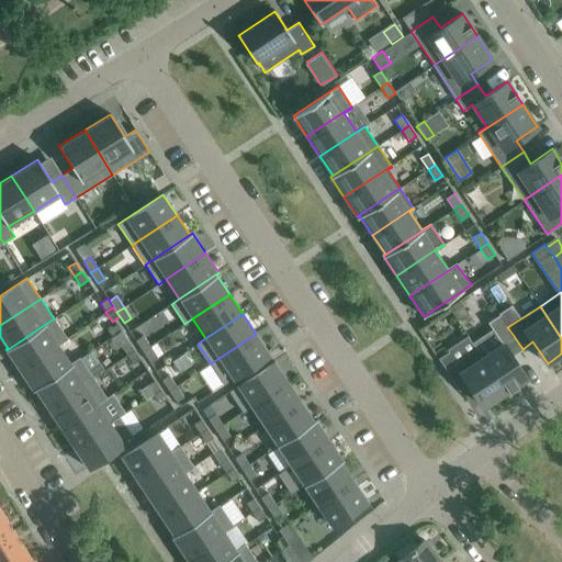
[(54,318),(7,350),(20,370),(55,346),(67,338),(54,318)]
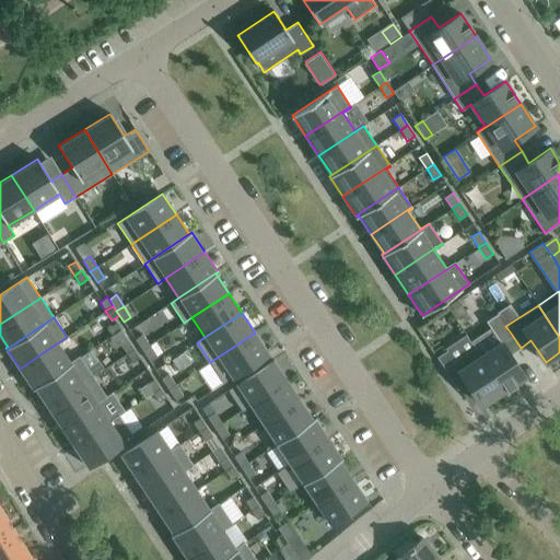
[(255,333),(210,362),(223,383),(268,352),(255,333)]
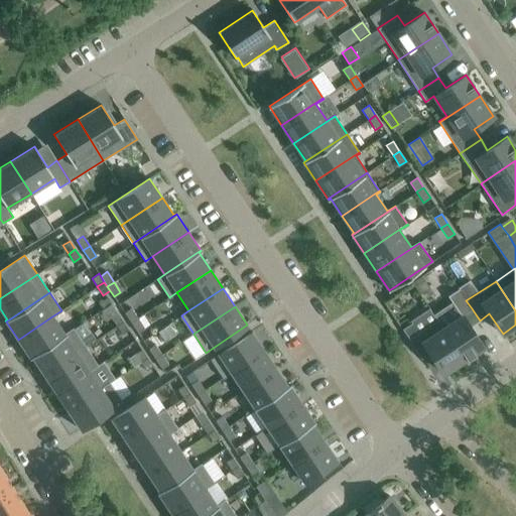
[(131,323),(138,318),(131,308),(124,312),(131,323)]
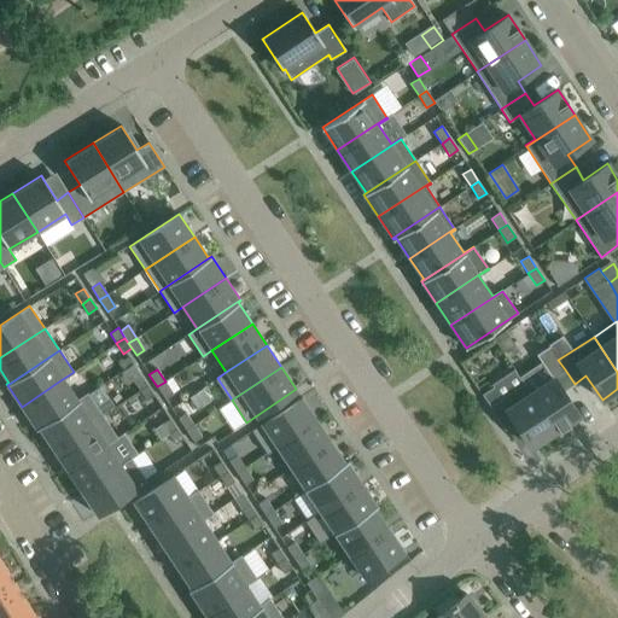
[(563,391),(575,384),(565,369),(531,392),(524,383),(523,384),(555,431),(578,415),(563,391)]
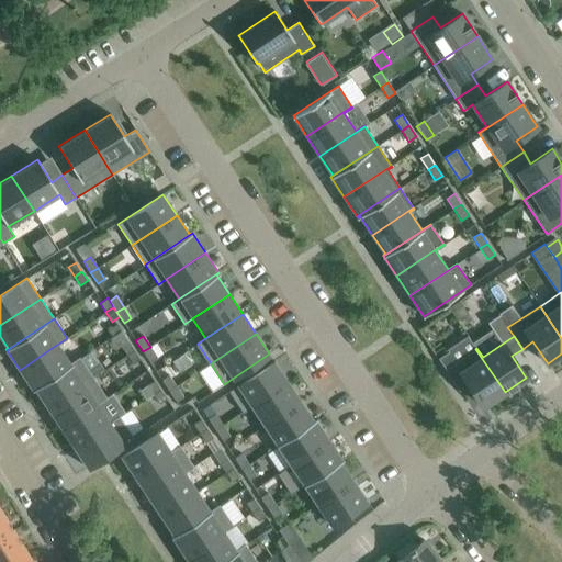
[(121,346),(126,356),(134,350),(128,341),(121,346)]
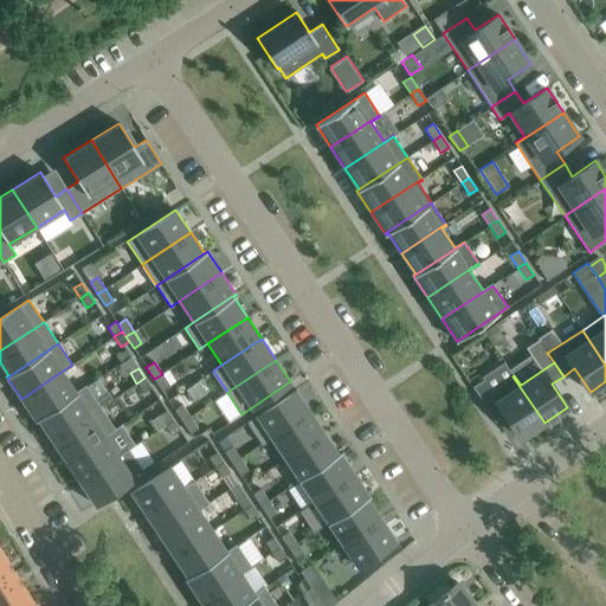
[(73,394),(59,373),(21,399),(36,420),(73,394)]
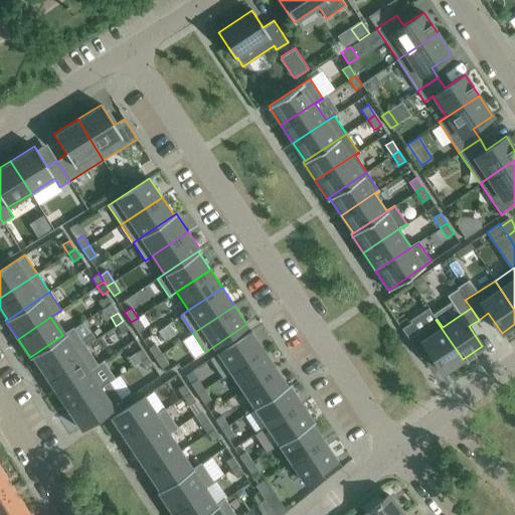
[(144,328),(138,318),(131,322),(138,332),(144,328)]
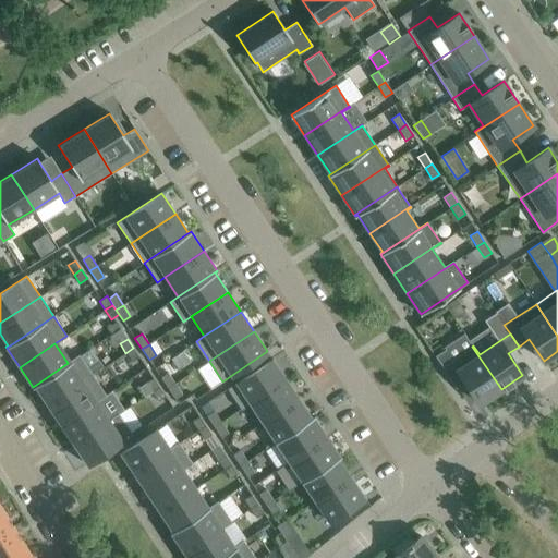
[(480,404),(501,389),(472,347),(441,367),(456,388),(465,381),(480,404)]
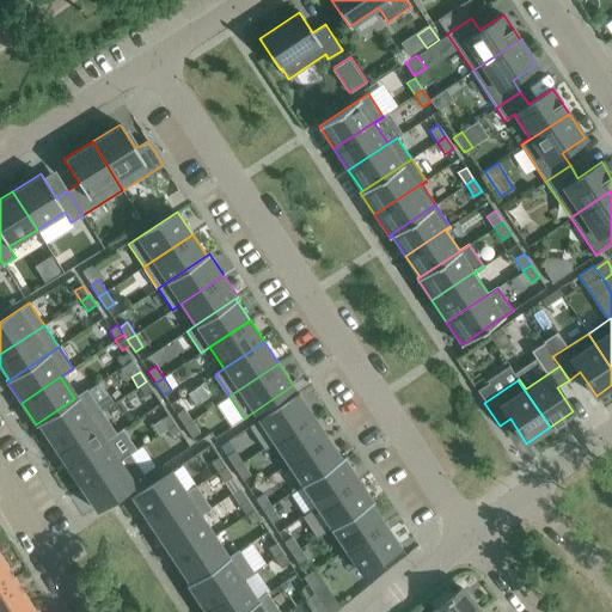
[(146,381),(138,387),(145,397),(153,391),(146,381)]
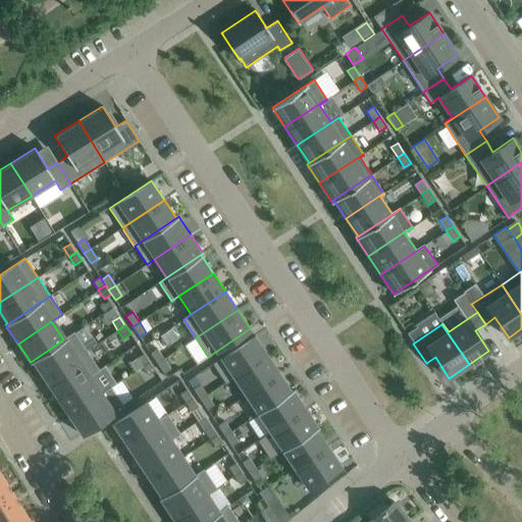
[(44,379),(87,351),(74,332),(63,340),(31,362),(31,363),(33,361),(44,379)]
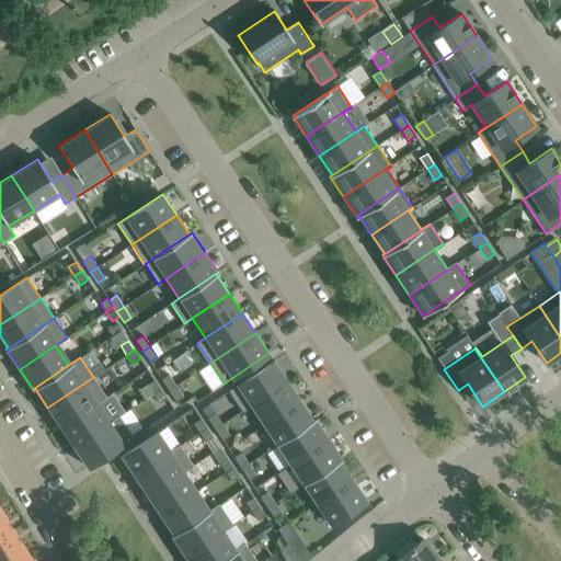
[(240,408),(242,411),(287,381),(273,361),(228,390),(240,408)]
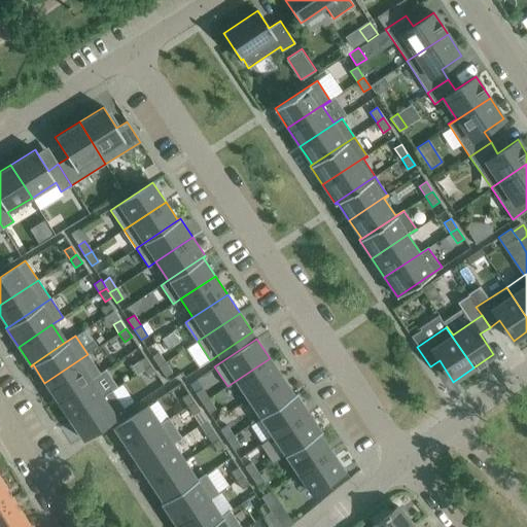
[(159,366),(165,362),(159,352),(151,356),(159,366)]
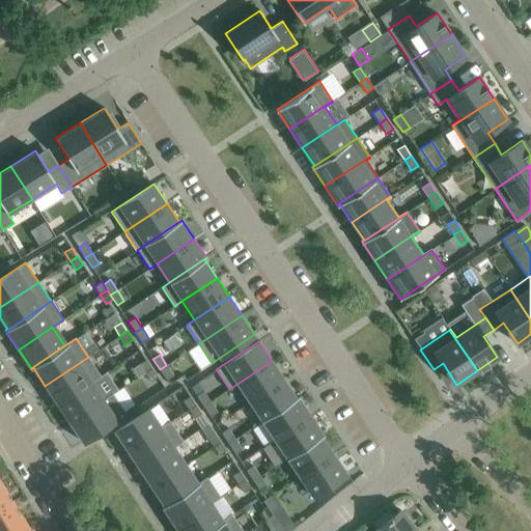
[(45,386),(57,404),(89,383),(101,375),(88,357),(45,386)]
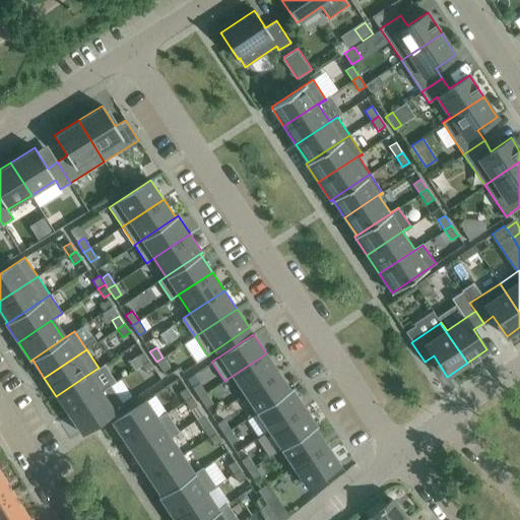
[(136,356),(141,366),(148,361),(142,352),(136,356)]
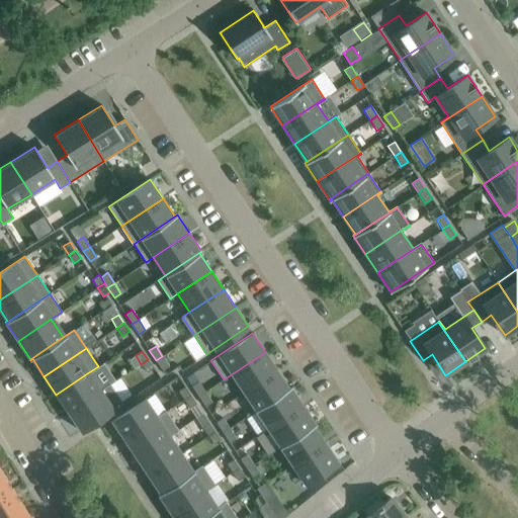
[(232,375),(244,392),(277,370),(265,352),(224,379),(224,380),(232,375)]
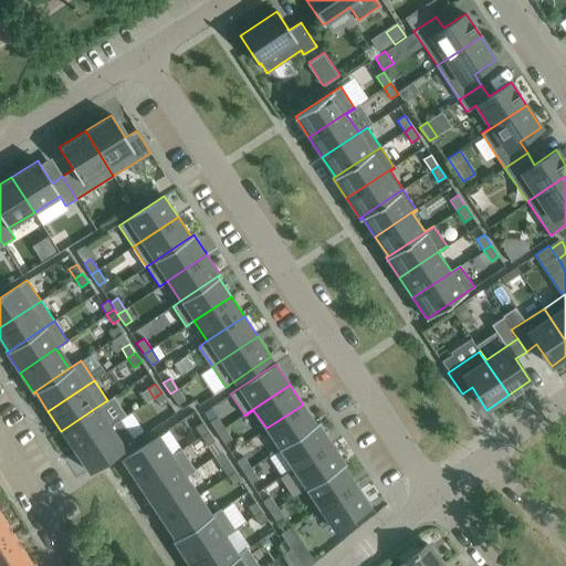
[(185,400),(177,389),(170,394),(177,405),(185,400)]
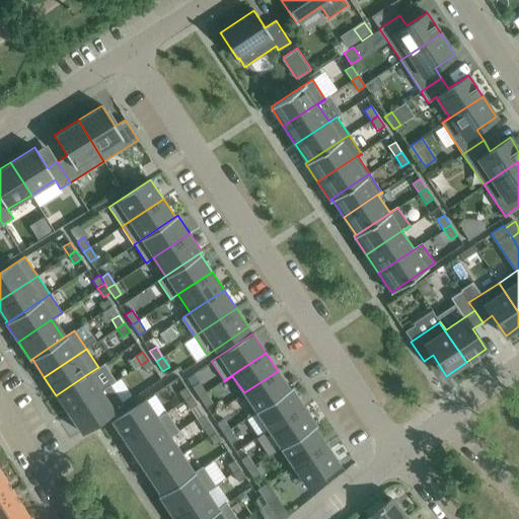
[(148,360),(141,365),(147,373),(154,368),(148,360)]
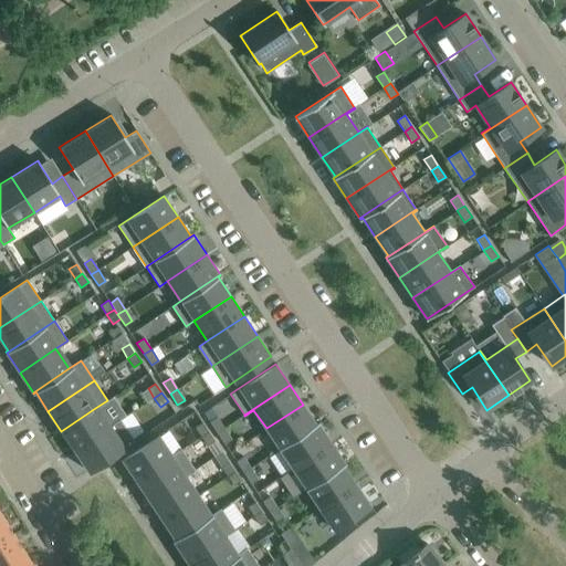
[(303,405),(266,428),(280,448),(318,422),(317,421),(315,423),(303,405)]
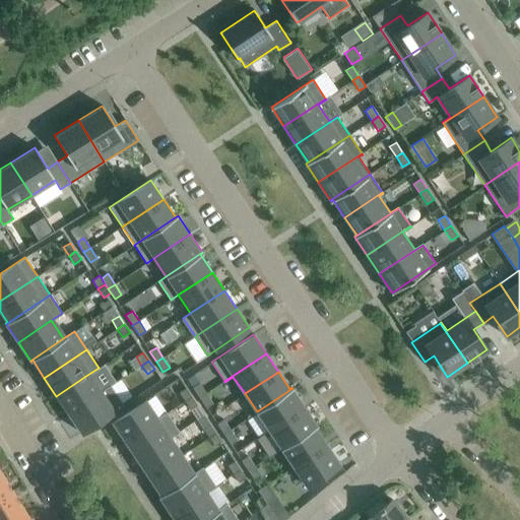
[(100,394),(87,375),(56,396),(68,414),(100,394)]
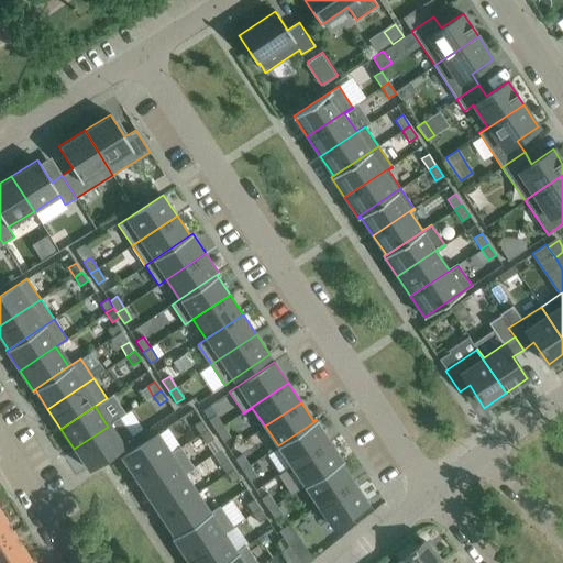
[(216,430),(223,426),(216,415),(208,419),(216,430)]
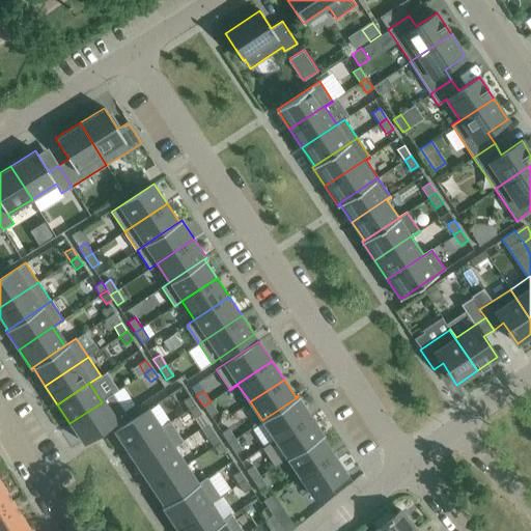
[(102,402),(70,423),(83,442),(126,414),(113,394),(102,402)]
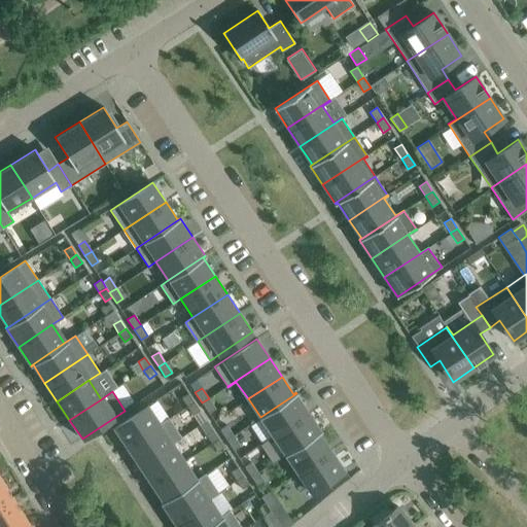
[(187,407),(194,401),(188,393),(181,397),(187,407)]
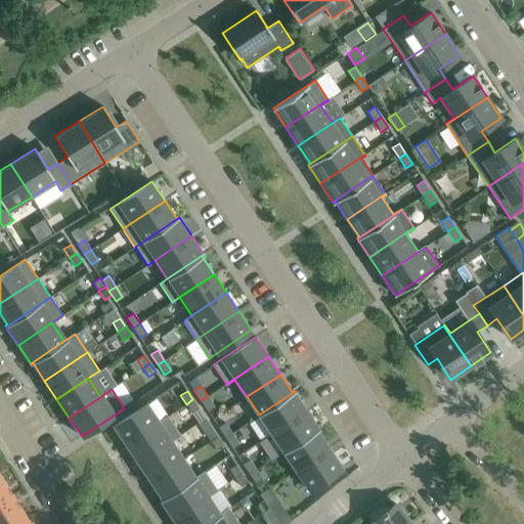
[(271,433),(307,409),(295,391),(259,415),(271,433)]
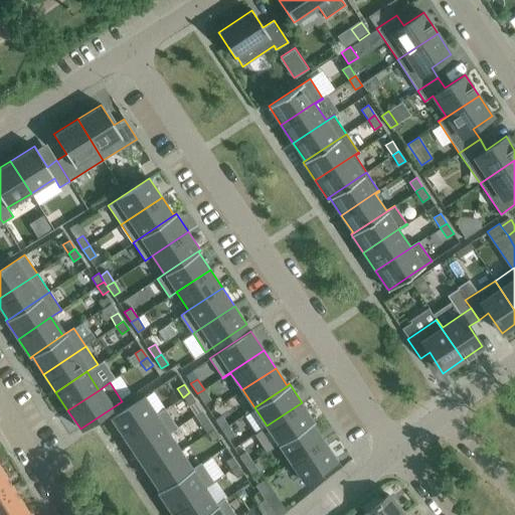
[(210,399),(204,389),(197,393),(204,403),(210,399)]
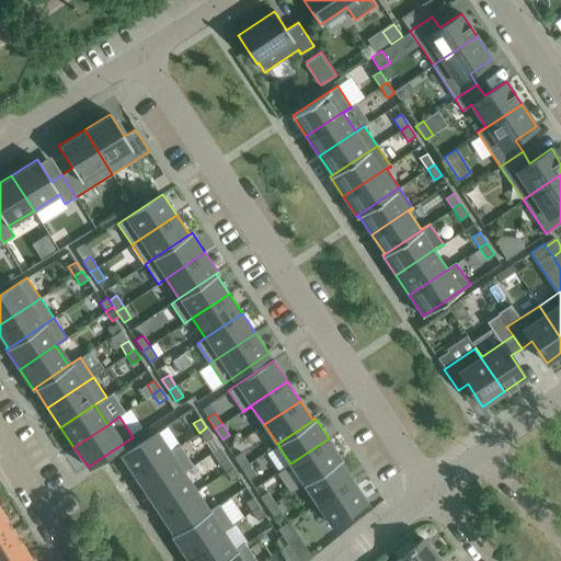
[(213,437),(206,427),(199,433),(205,442),(213,437)]
